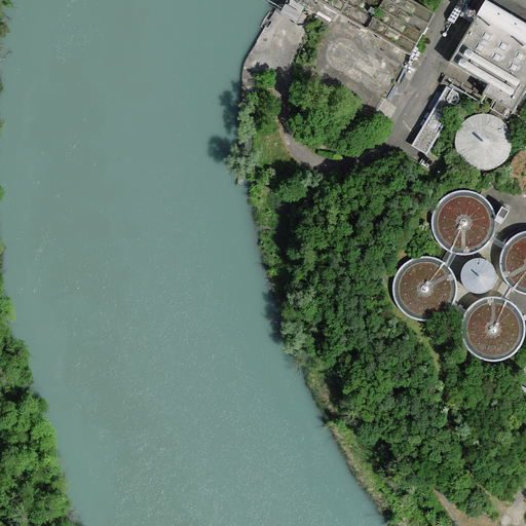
[(312,0),(339,15),(412,58),(436,15),(409,0),(312,0)]
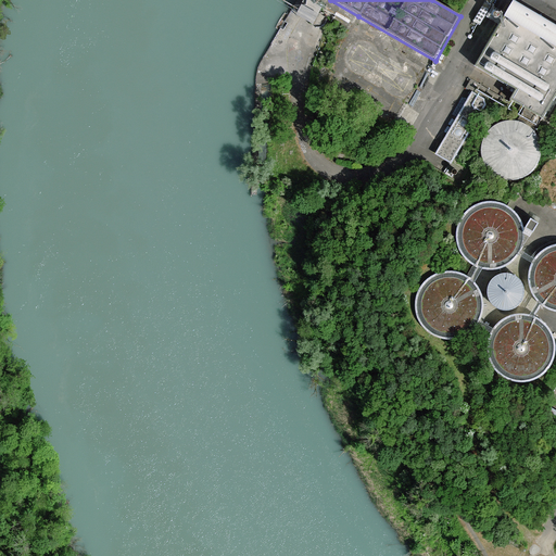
[(555,96),(555,24),(515,0),(508,0),(472,62),(514,87),(508,97),(509,98),(508,101),(469,78),(465,87),(470,91),(471,91),(475,88),(506,106),(536,125),(541,117),(543,118),(555,96)]
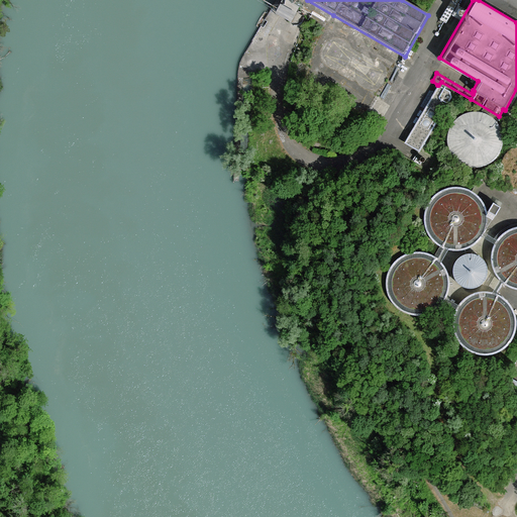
[(287,22),(282,35),(295,40),(300,26),(287,22)]
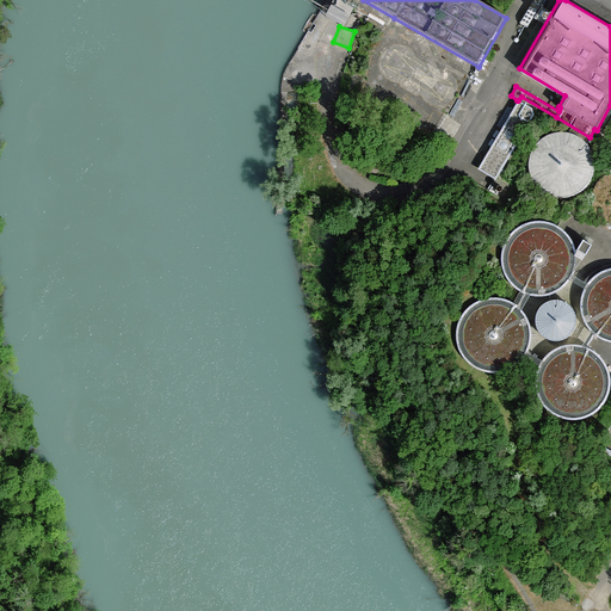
[(307,63),(297,63),(298,79),(308,79),(307,63)]
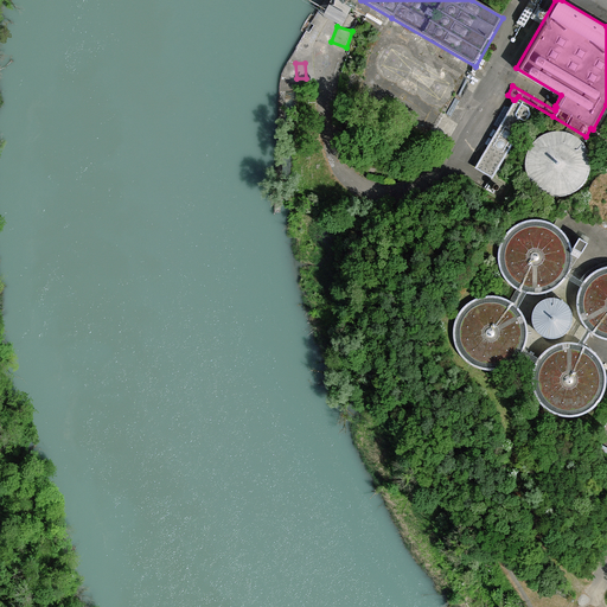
[(475,164),(473,167),(491,178),(530,114),(528,107),(515,100),(513,100),(475,164)]
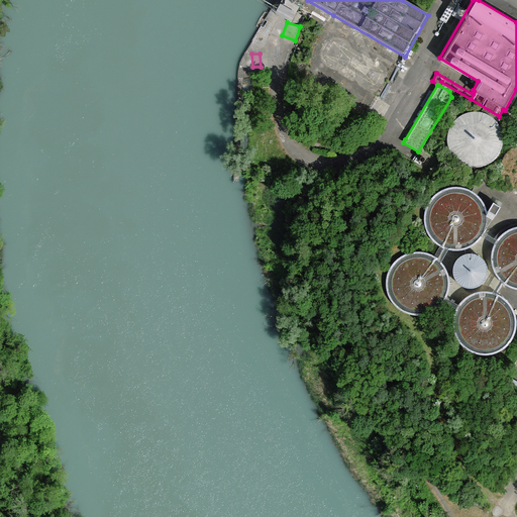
[(482,112),(474,111),(467,112),(459,115),(453,120),(450,125),(447,133),(446,141),(448,149),(452,157),(457,162),(464,166),(473,167),(479,167),(485,165),(493,161),(498,153),(501,147),(502,139),(501,132),(499,125),(495,120),(490,115),(482,112)]
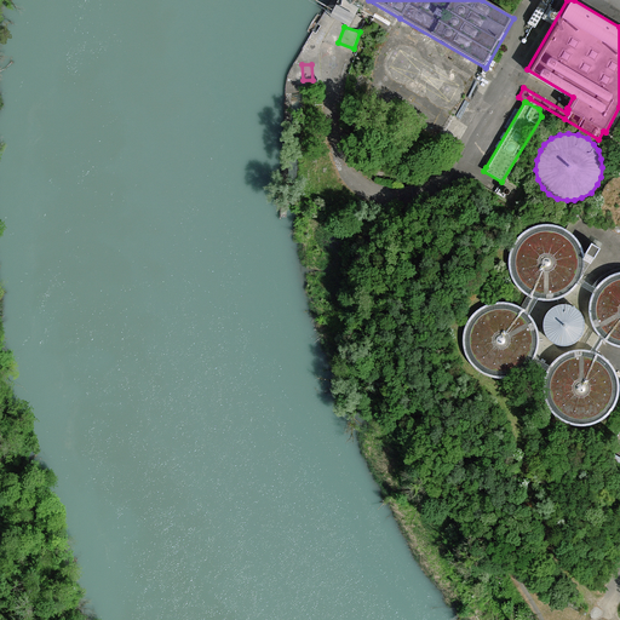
[(570,230),(558,225),(549,223),(538,224),(528,228),(521,233),(516,239),(511,246),(509,256),(509,265),(510,274),(514,281),(518,287),(526,293),(537,298),(546,299),(556,298),(564,294),(573,290),(579,281),(583,273),(585,264),(584,254),(581,246),(577,237),(570,230)]
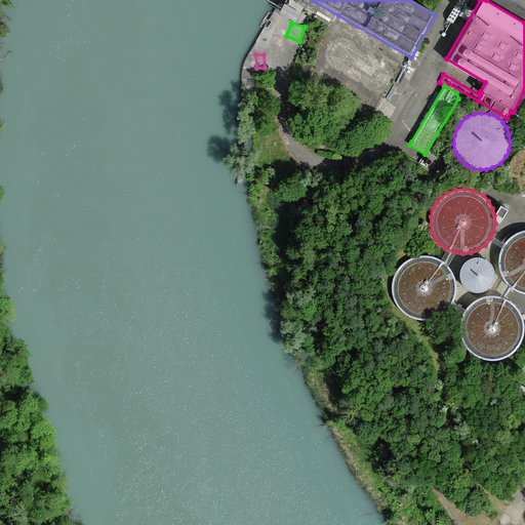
[(495,215),(503,219),(509,211),(501,206),(495,215)]
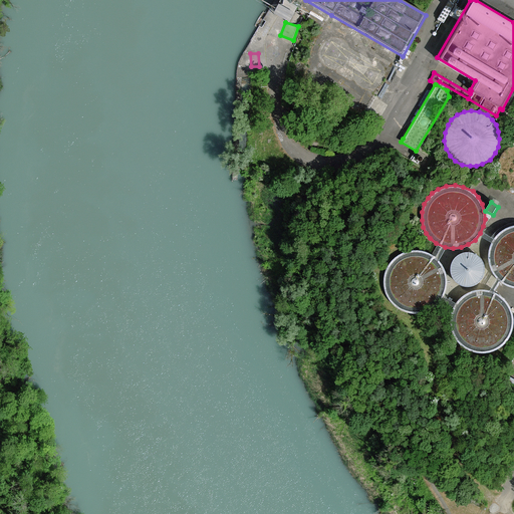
[(513,223),(505,226),(500,230),(495,235),(491,242),(489,250),(489,258),(491,265),(494,271),(498,276),(502,280),(508,283),(512,285),(513,284),(513,223)]
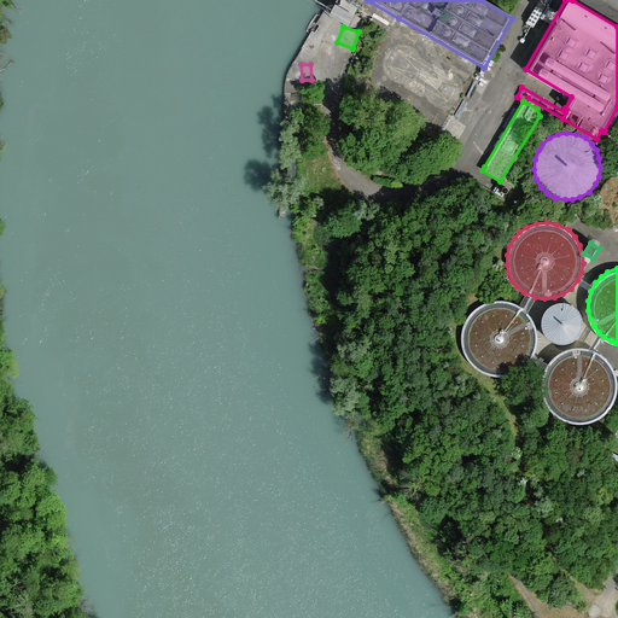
[(523,307),(511,301),(501,299),(491,299),(481,304),(474,309),(468,315),(464,322),(461,332),(461,342),(464,350),(467,357),(471,363),(479,369),(489,374),(499,375),(508,374),(518,371),(525,366),(531,357),(536,349),(537,340),(537,331),(535,322),(530,314),(523,307)]
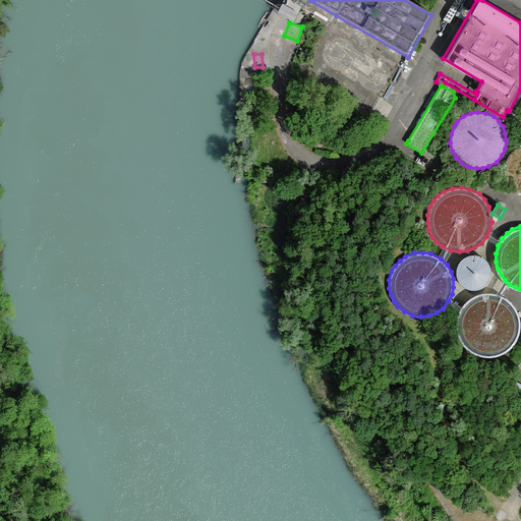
[(476,253),(469,253),(463,256),(458,263),(456,270),(457,276),(460,282),(464,286),(469,288),(477,288),(483,286),(487,282),(490,278),(491,272),(491,266),(487,259),(482,255),(476,253)]
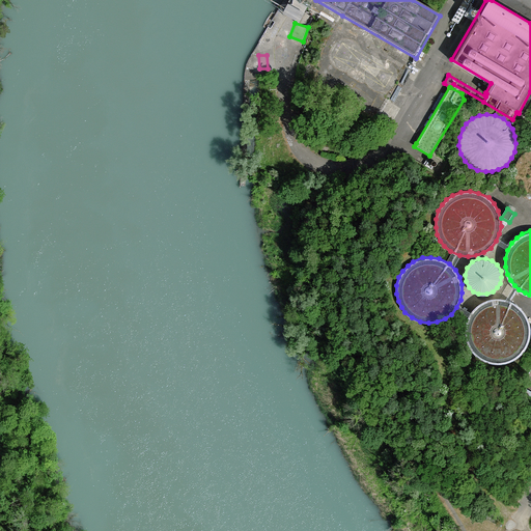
[(512,301),(508,299),(500,298),(491,298),(482,301),(476,305),(471,310),(468,317),(466,326),(465,334),(467,340),(470,347),(474,353),(480,358),(490,362),(498,363),(506,362),(513,359),(520,354),(526,347),(529,340),(530,332),(530,325),(528,316),(524,310),(518,304),(512,301)]
